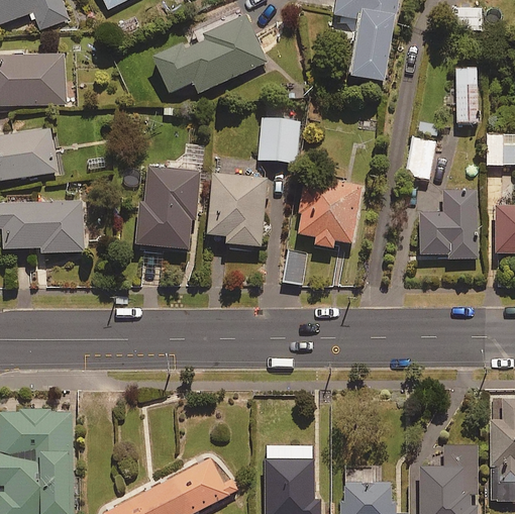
[(0,21),(26,12),(29,18),(34,16),(39,28),(68,17),(60,0),(0,0),(0,21)]
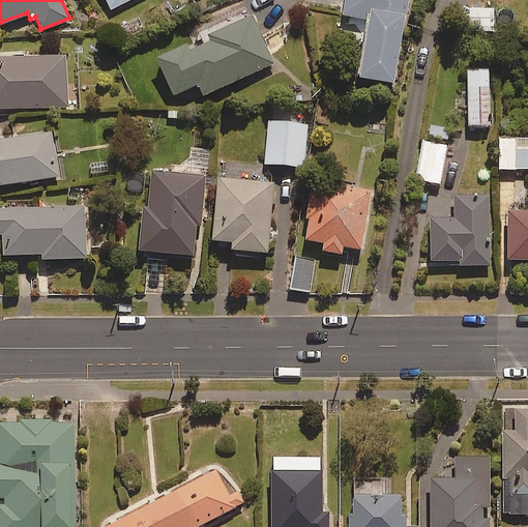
[(107,0),(111,8),(126,0),(107,0)]
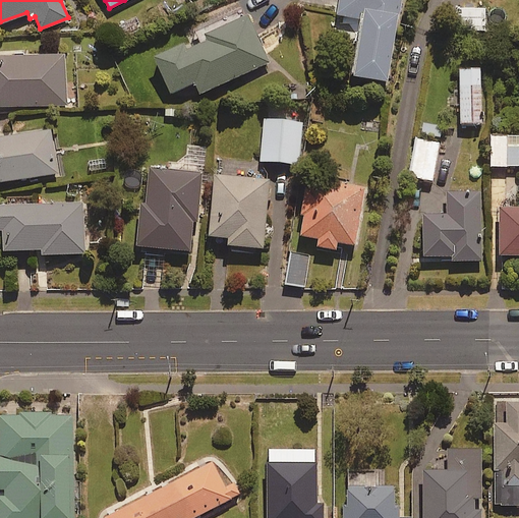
[(340,0),(338,14),(360,17),(352,76),(389,82),(401,0),(340,0)]
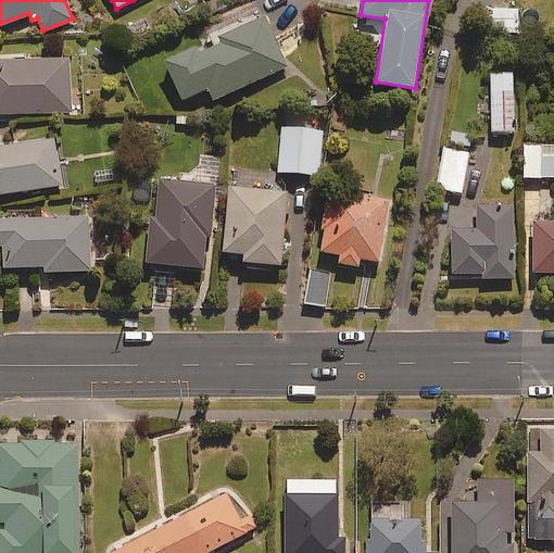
[(163,61),(181,101),(206,89),(212,100),(287,65),(264,15),(163,61)]
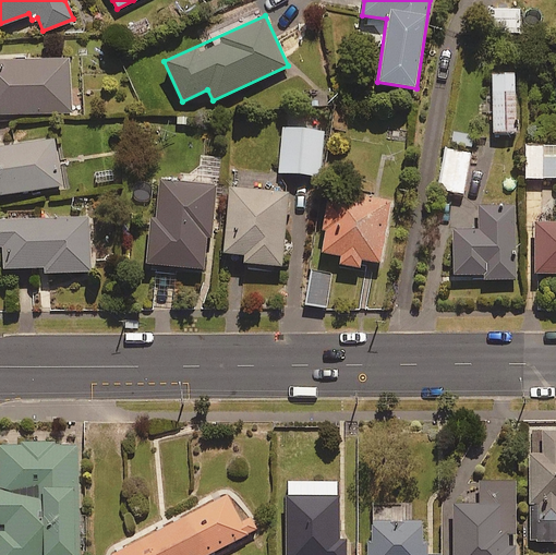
[(69,57),(0,58),(0,111),(70,110),(69,57)]
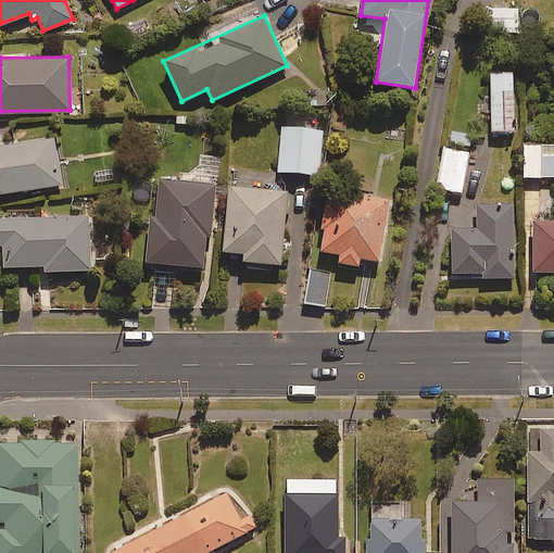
[(512,72),(489,73),(492,130),(515,129),(512,72)]
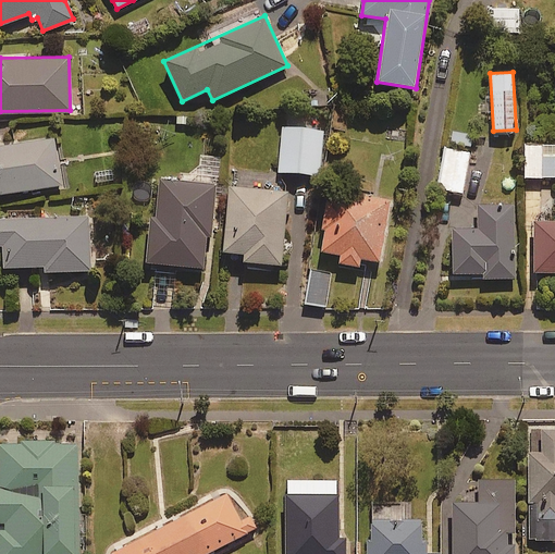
[(322,128),(282,125),(279,171),(319,174),(322,128)]
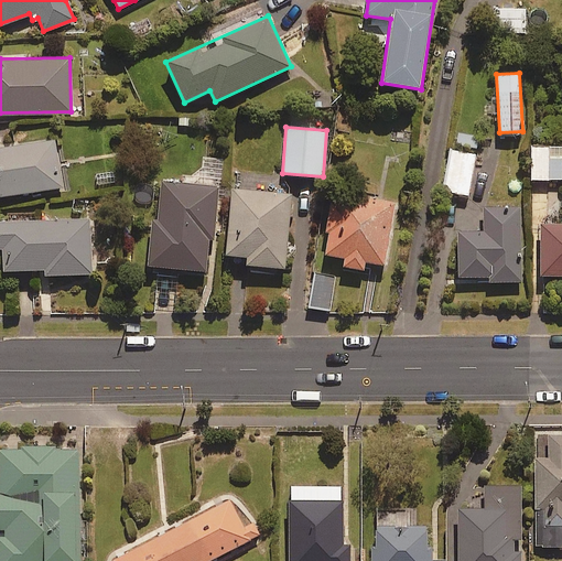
[(476,130),(454,130),(454,146),(476,146),(476,130)]
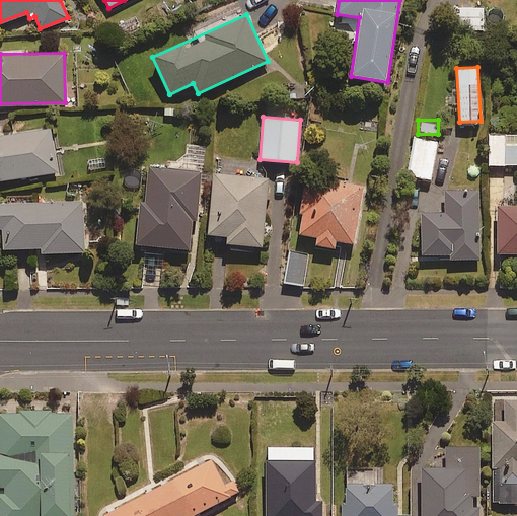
[(0,180),(57,171),(50,128),(0,136),(0,180)]
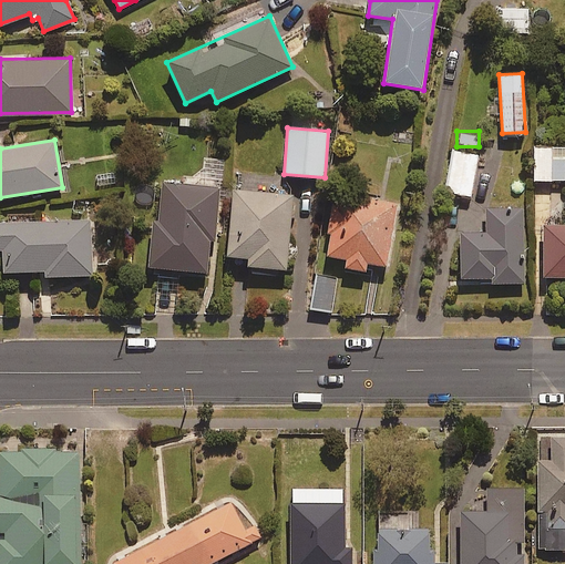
[(564,145),(533,146),(533,181),(564,180),(564,145)]
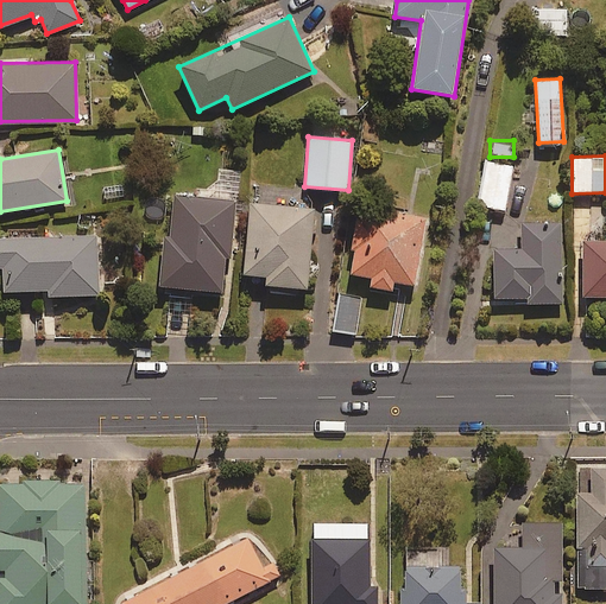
[(511,164),(485,161),(480,207),(505,210),(511,164)]
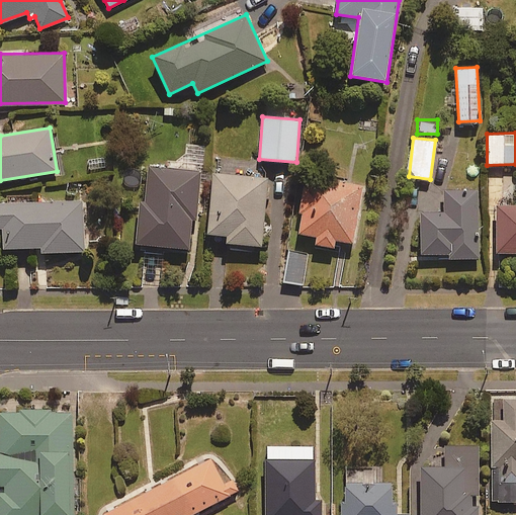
[(137,247),(189,247),(189,221),(197,221),(197,166),(146,165),(146,202),(138,202),(137,247)]
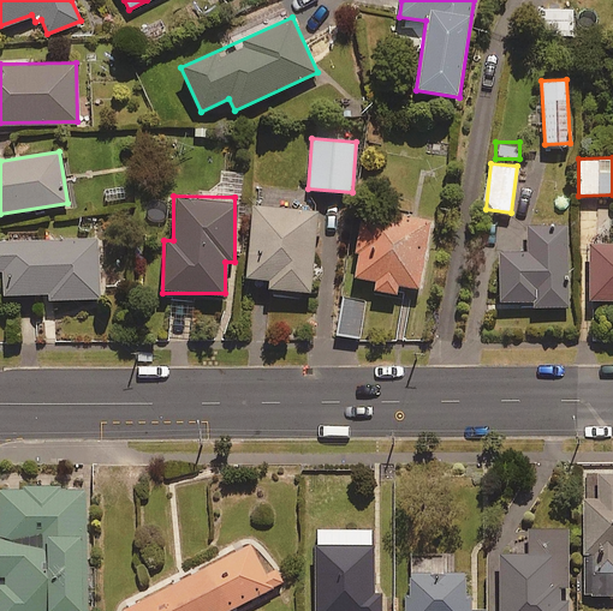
[(250,207),(248,280),(269,281),(269,291),(313,292),(316,209),(250,207)]
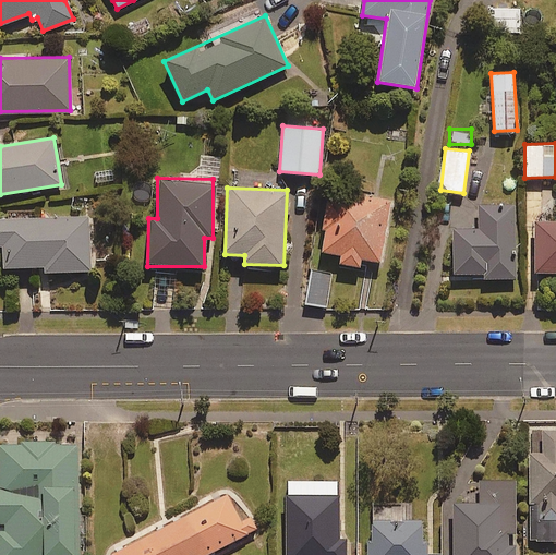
[(329,190),(319,253),(339,256),(338,264),(360,267),(361,260),(381,263),(390,200),(329,190)]
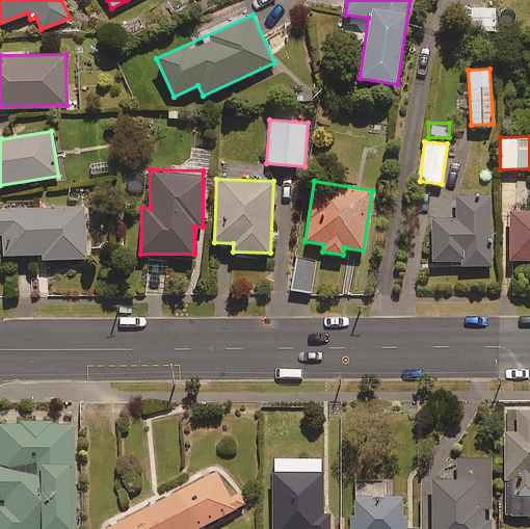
[(429,194),(431,262),(460,261),(460,265),(492,264),(491,193),(429,194)]
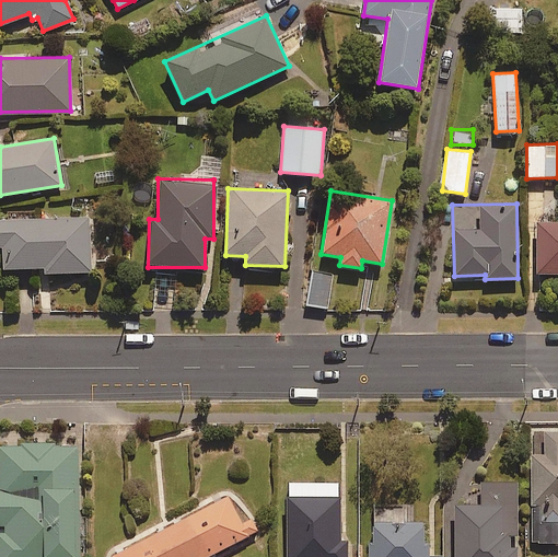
[(91,271),(89,217),(0,220),(0,247),(1,269),(44,269),(44,274),(91,271)]
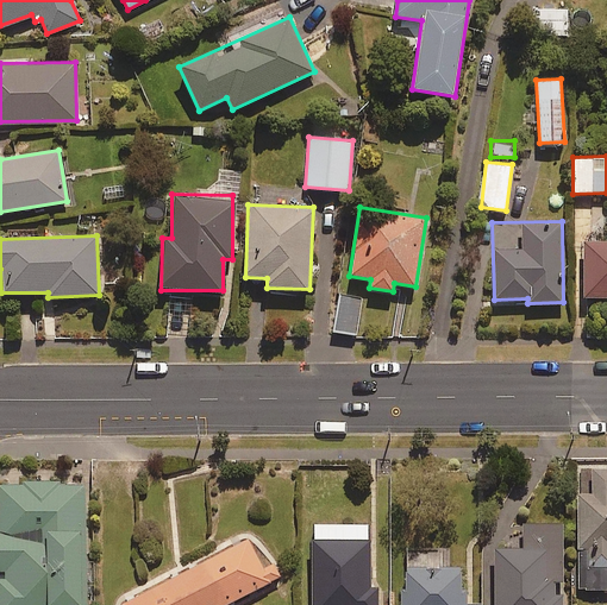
[(606,240),(582,241),(584,297),(606,296),(606,240)]
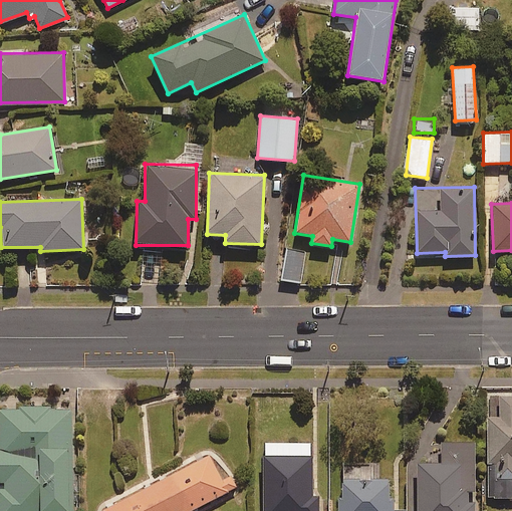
[(305,249),(284,246),(280,280),(301,282),(305,249)]
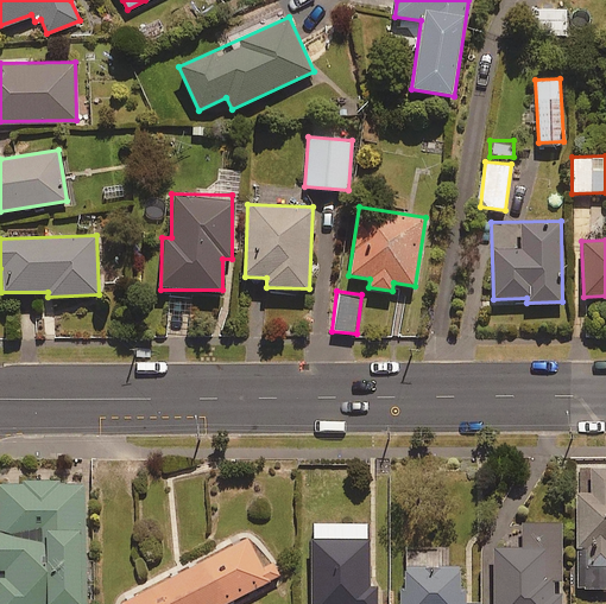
[(605,470),(592,471),(592,493),(578,493),(579,587),(605,586),(605,470)]
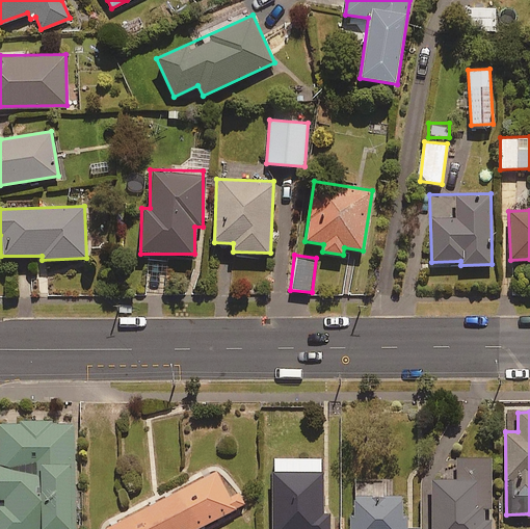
[(74,424),(0,425),(0,528),(71,528),(71,472),(74,472),(74,424)]
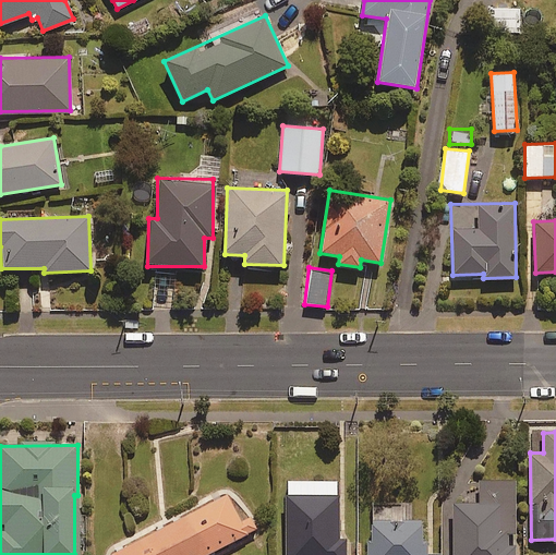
[(508,532),(515,532),(515,480),(480,480),(480,504),(444,505),(444,554),(515,554),(515,543),(508,543),(508,532)]
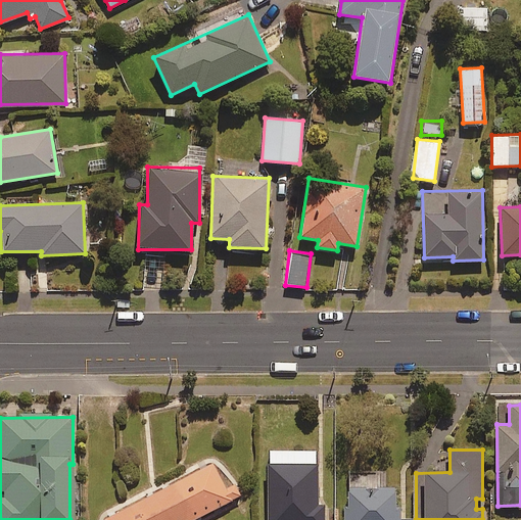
[(317,451),(269,451),(268,519),(323,519),(324,505),(317,505),(317,451)]
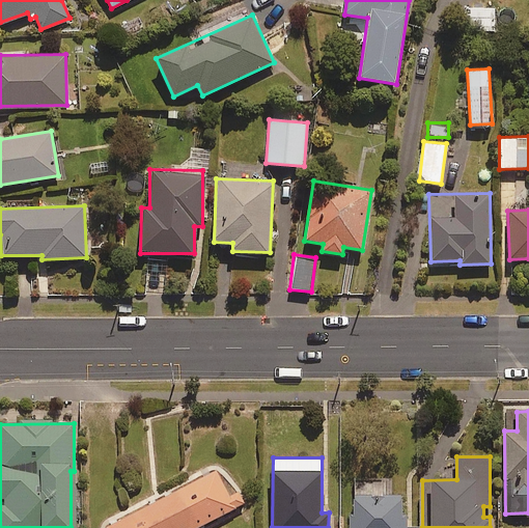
[(194,527),(239,505),(219,468),(105,527),(194,527)]
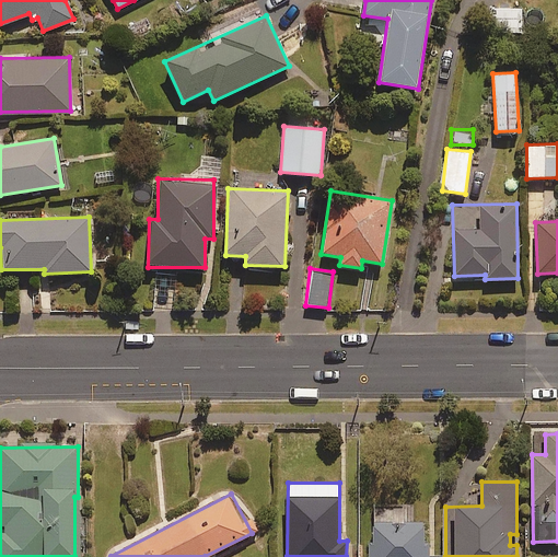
[(423,543),(423,522),(373,523),(374,542),(369,542),(369,556),(428,556),(428,543),(423,543)]
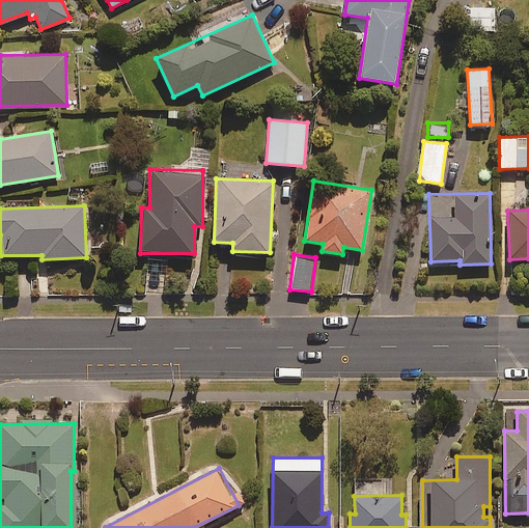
All buildings are outlined.
